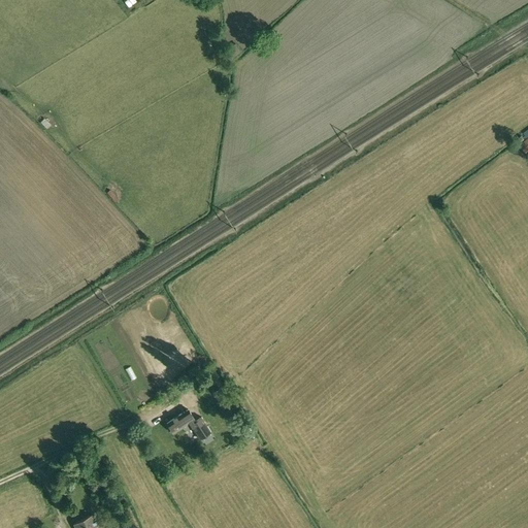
[(236,43),(226,50),(232,58),(241,52),(236,43)]
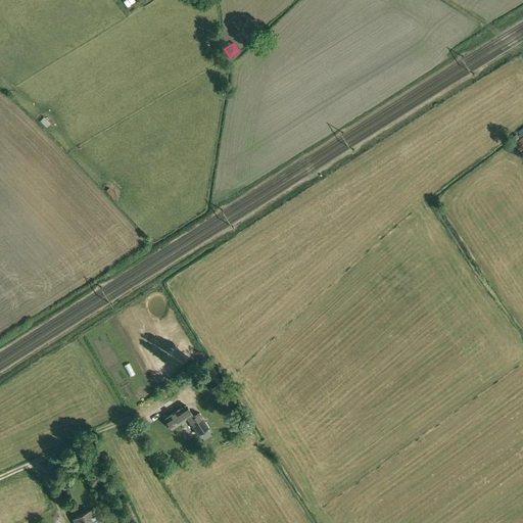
[(44,117),(40,121),(46,127),(50,123),(44,117)]
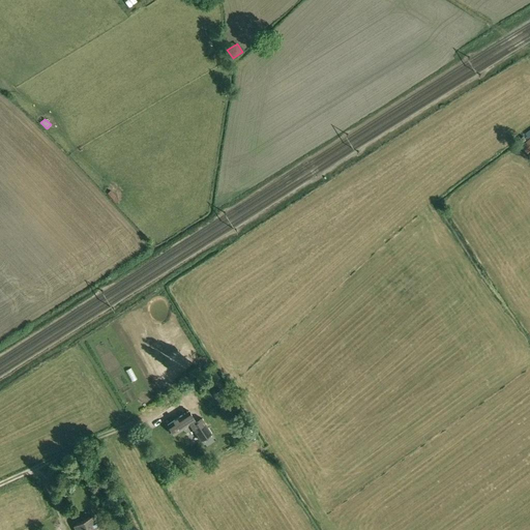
[(225,410),(231,406),(221,389),(214,393),(225,410)]
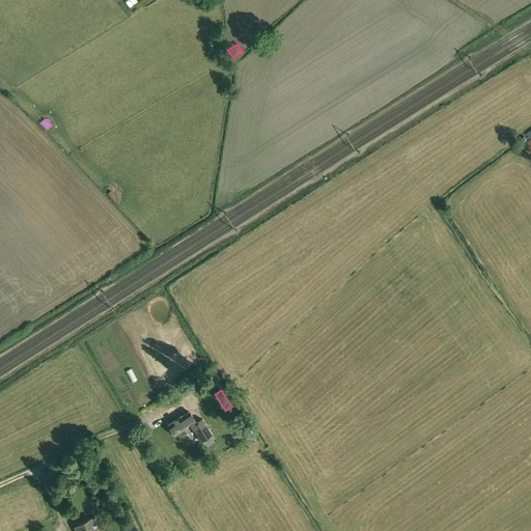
[(167,426),(174,436),(191,425),(192,428),(201,442),(213,435),(202,419),(197,423),(190,413),(197,408),(194,403),(196,402),(193,397),(189,400),(188,399),(176,408),(179,413),(177,414),(179,418),(167,426)]
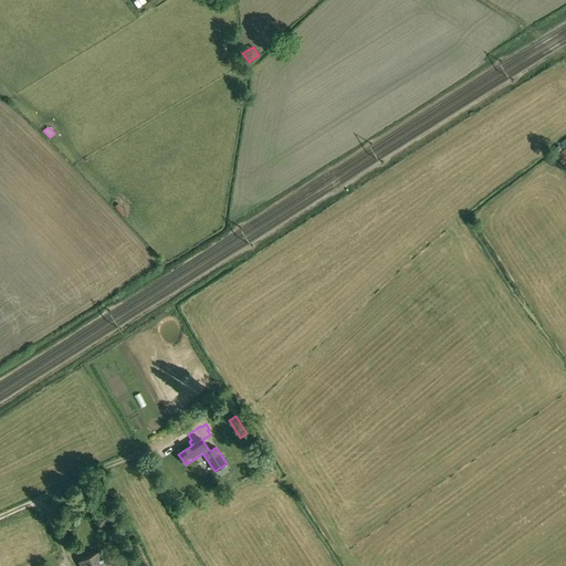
[(264,471),(271,467),(263,456),(258,460),(264,471)]
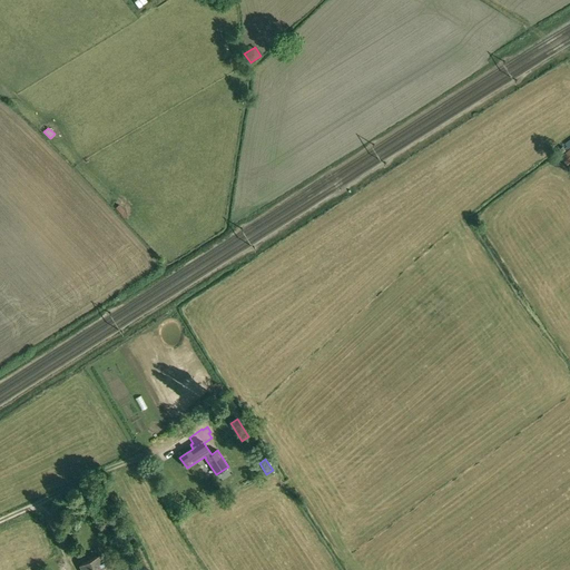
[(79,566),(81,569),(107,569),(107,568),(106,568),(99,556),(79,566)]
